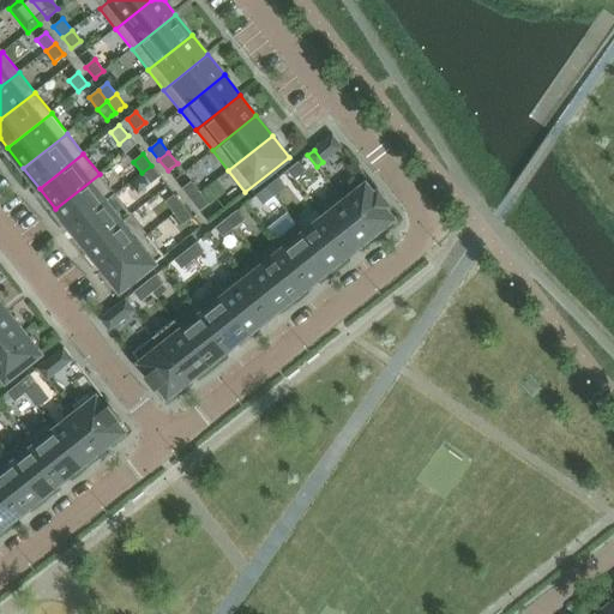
[(306,172),(299,162),(288,170),(295,180),(306,172)]
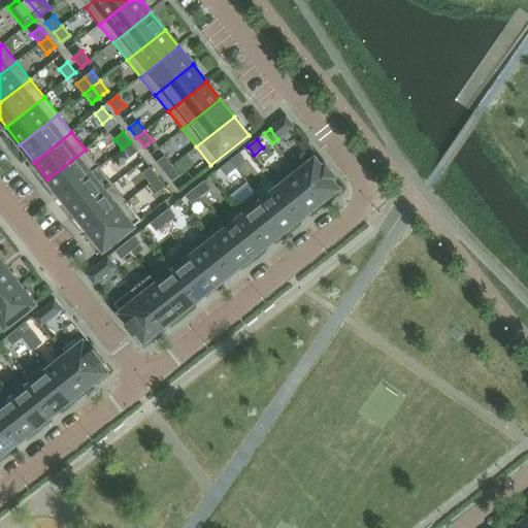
[(138,152),(130,142),(122,149),(130,158),(138,152)]
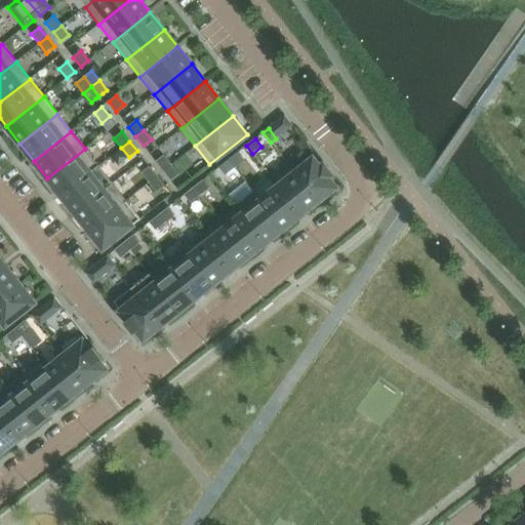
[(61,196),(98,166),(85,149),(47,178),(61,196)]
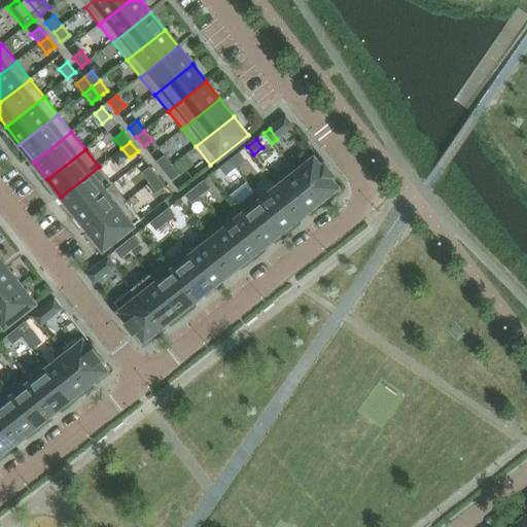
[(239,152),(230,161),(236,168),(245,161),(239,152)]
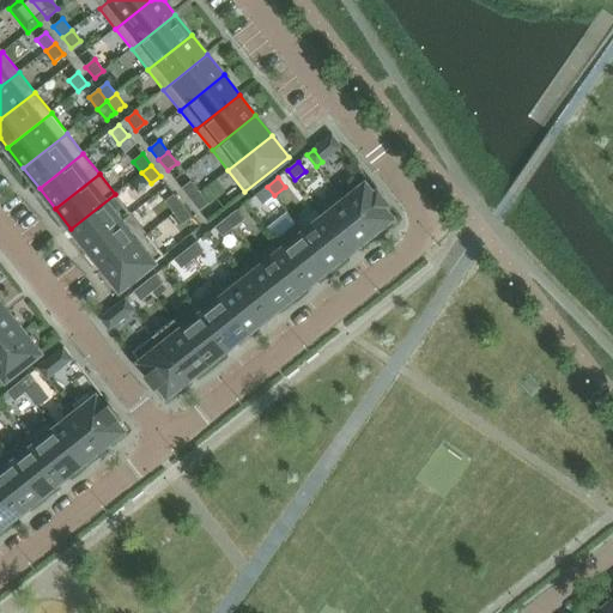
[(182,188),(190,200),(200,193),(192,181),(182,188)]
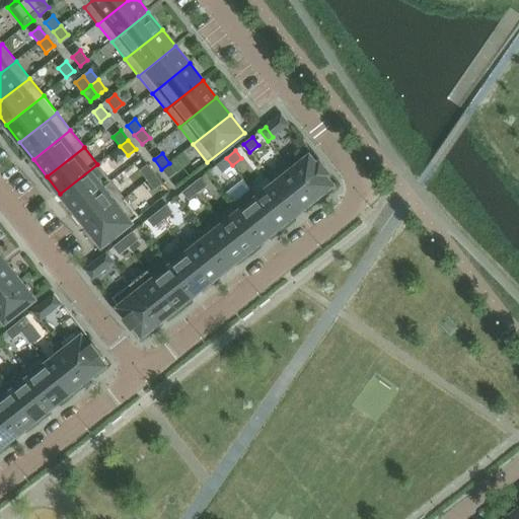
[(332,184),(323,173),(325,171),(321,166),(322,165),(319,162),(316,164),(309,155),(292,169),(286,161),(285,162),(314,200),(332,184)]
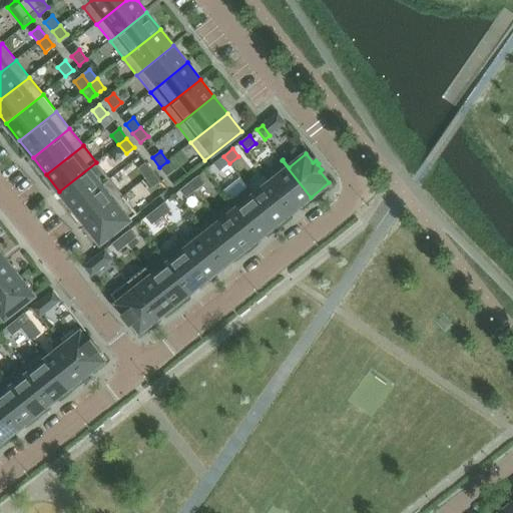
[(229,163),(223,156),(213,163),(220,171),(229,163)]
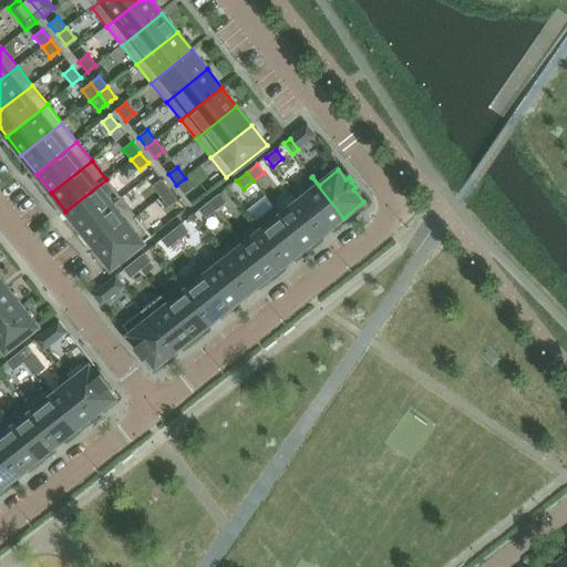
[(343,218),(311,177),(292,192),(325,233),(343,218)]
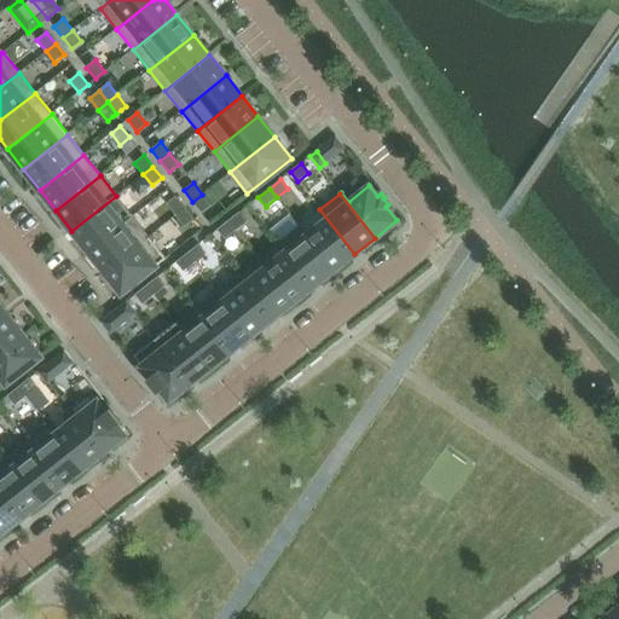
[(210,206),(202,195),(192,202),(202,213),(210,206)]
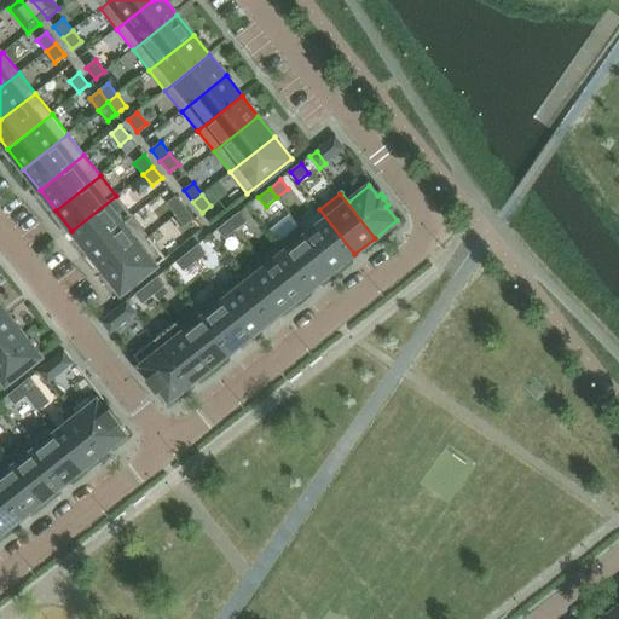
[(88,252),(133,217),(116,196),(71,231),(88,252)]
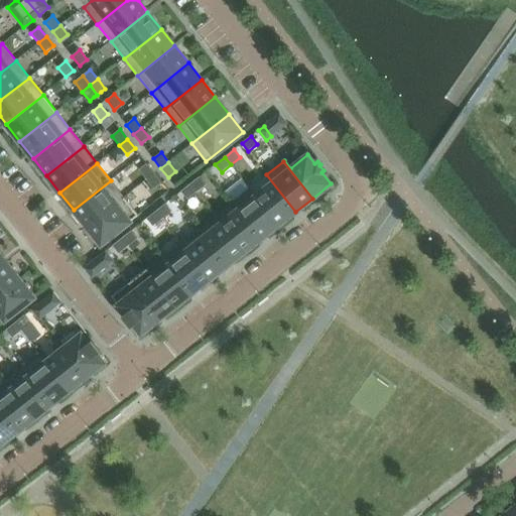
[(139,170),(146,179),(154,173),(147,163),(139,170)]
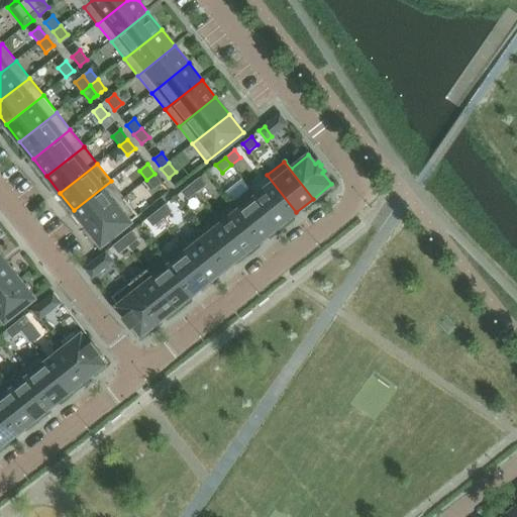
[(162,183),(154,174),(146,180),(154,189),(162,183)]
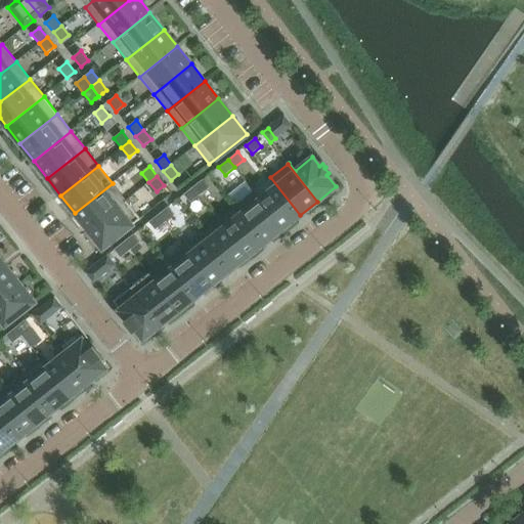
[(300,215),(270,177),(269,178),(276,186),(260,199),(254,190),(253,191),(282,229),(300,215)]
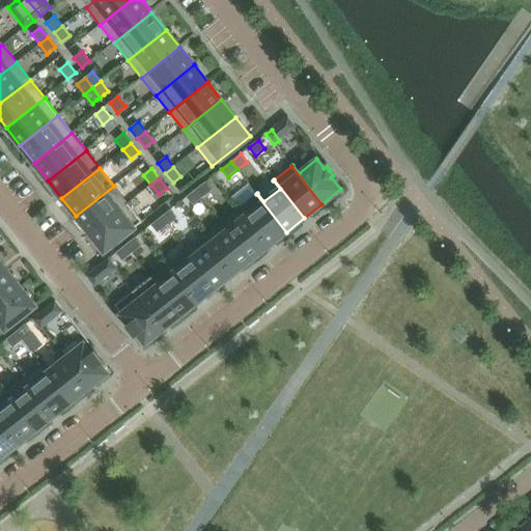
[(205,182),(196,189),(202,197),(212,190),(205,182)]
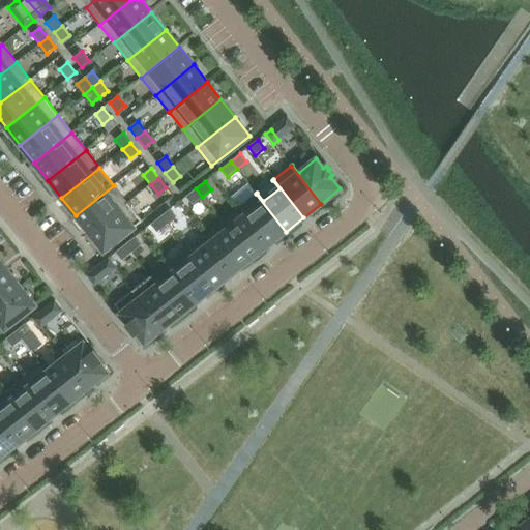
[(89,233),(127,202),(114,185),(76,215),(89,233)]
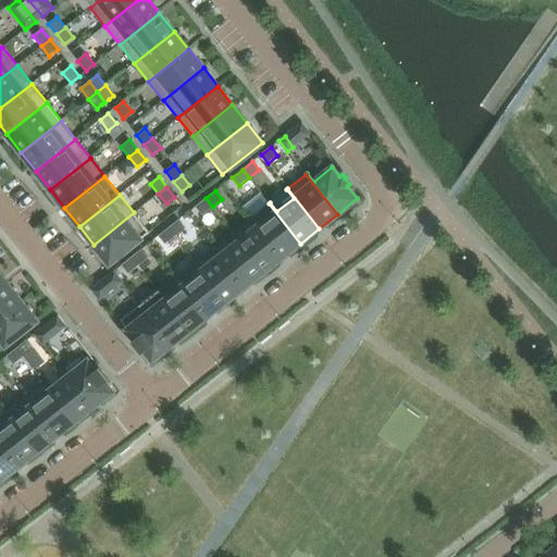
[(212,207),(206,198),(195,207),(202,215),(212,207)]
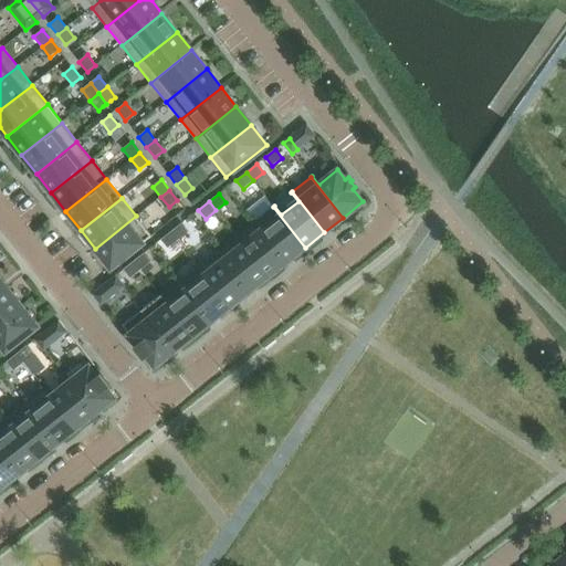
[(305,248),(273,207),(254,221),(286,262),(305,248)]
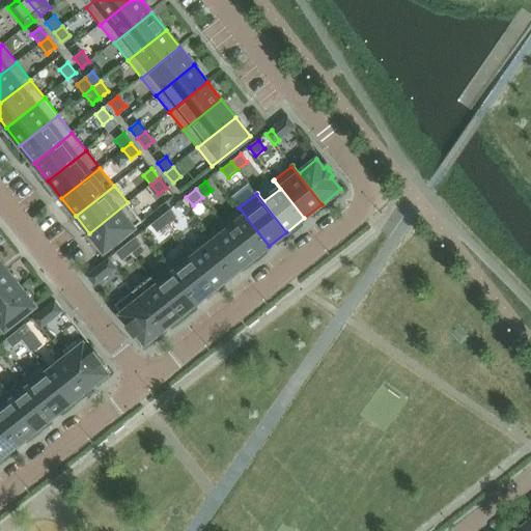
[(104,252),(142,222),(128,202),(89,233),(104,252)]
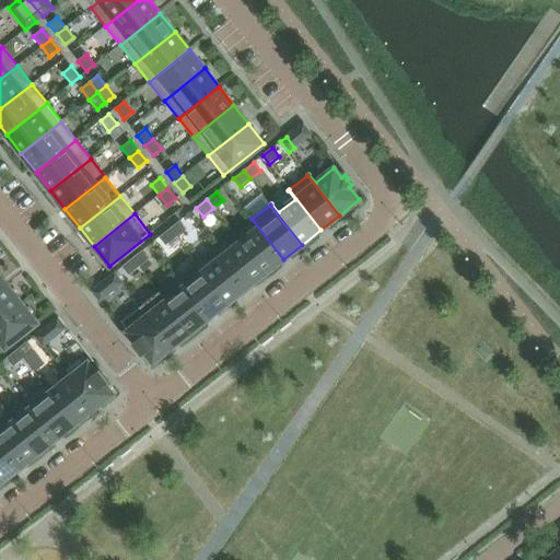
[(283,259),(252,219),(233,233),(265,273),(283,259)]
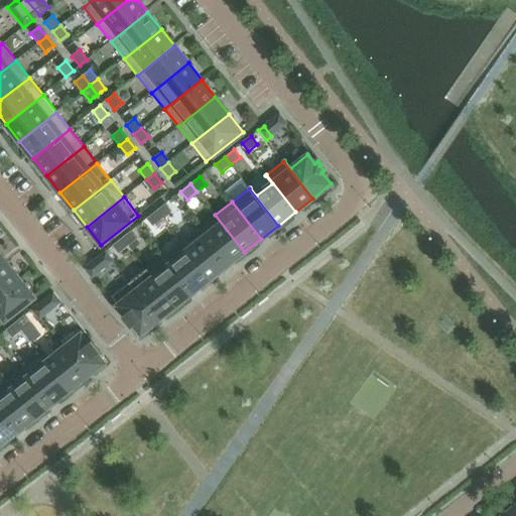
[(165,204),(156,211),(162,219),(171,212),(165,204)]
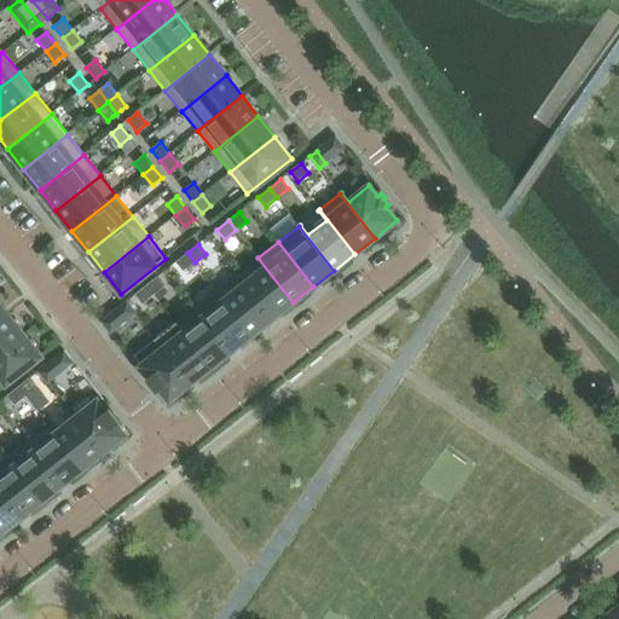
[(195,262),(187,253),(175,262),(184,272),(195,262)]
